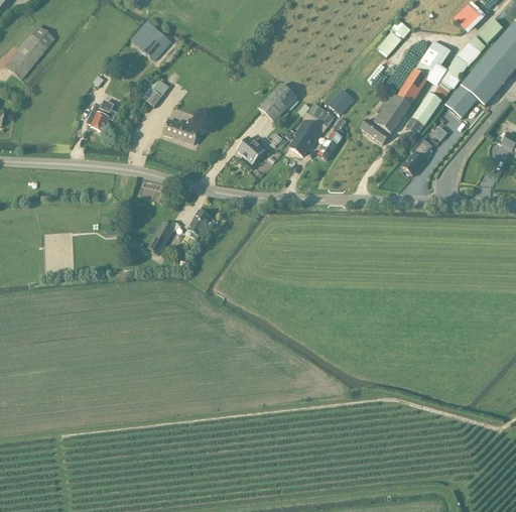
[(471,1),(454,18),(465,30),(483,13),(471,1)]
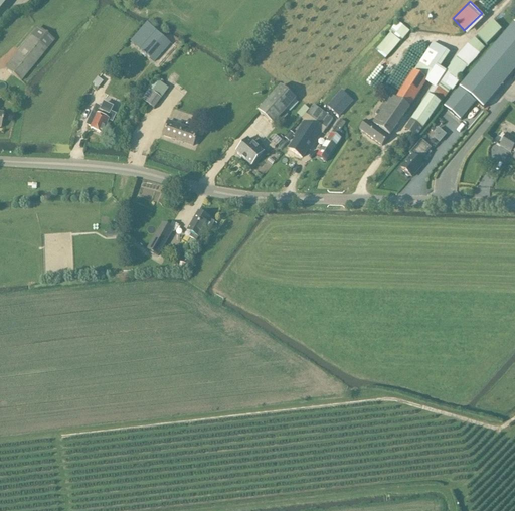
[(398,17),(388,27),(400,38),(410,27),(398,17)]
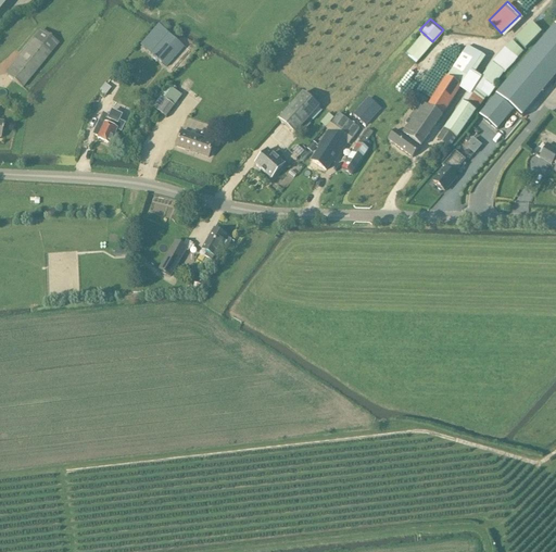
[(166,64),(184,44),(159,21),(141,41),(166,64)]
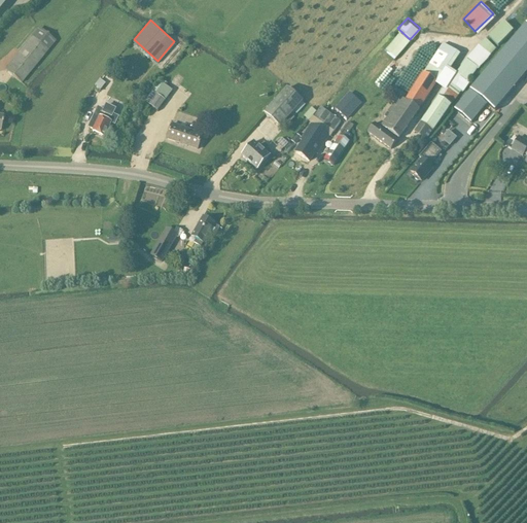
[(504,20),(489,36),(498,45),(514,29),(504,20)]
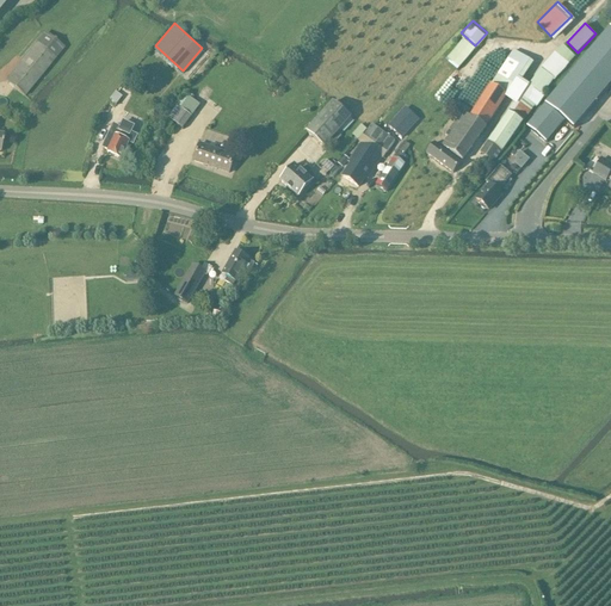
[(573,124),(610,79),(610,25),(528,123),(545,140),(565,117),(573,124)]
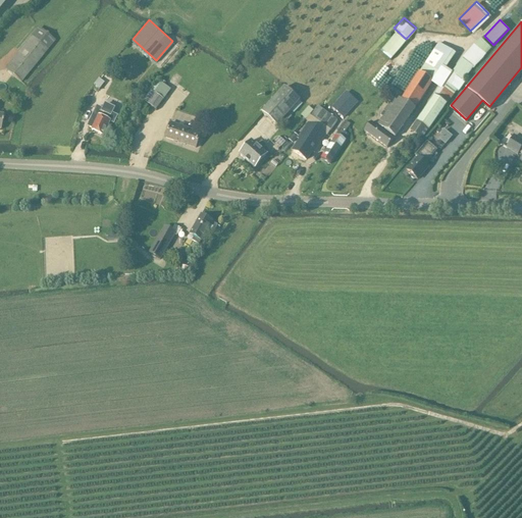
[(20,79),(54,37),(39,24),(6,66),(20,79)]
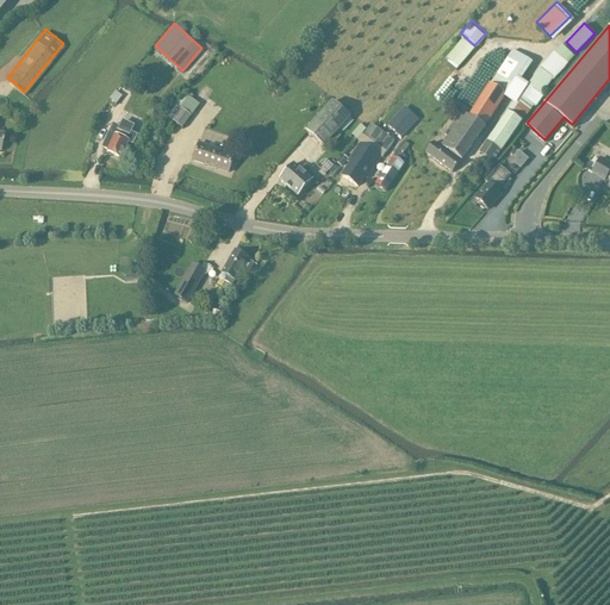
[(453,66),(472,45),(461,36),(442,55),(453,66)]
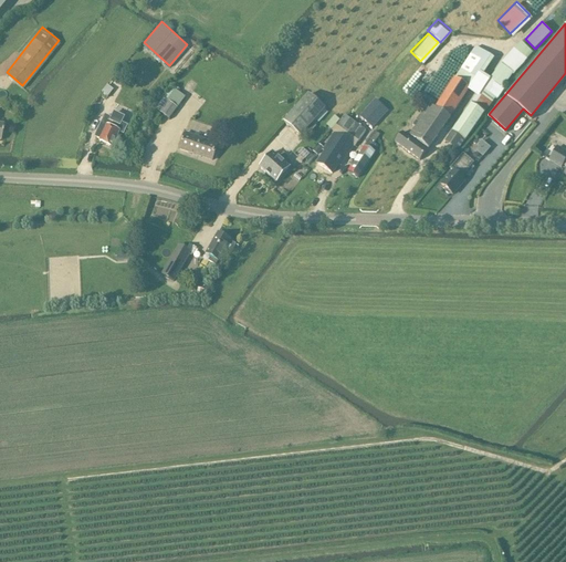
[(451,115),(470,86),(454,76),(436,104),(451,115)]
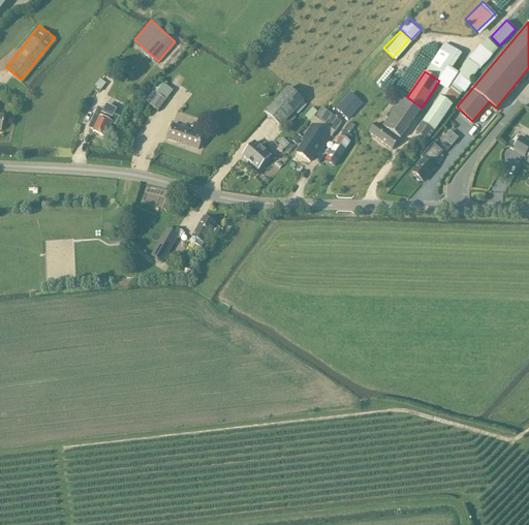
[(100,76),(94,84),(99,88),(106,81),(100,76)]
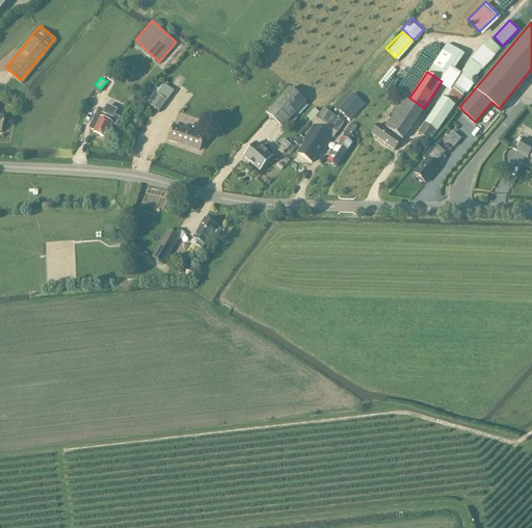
[(160,108),(175,88),(162,79),(148,100),(160,108)]
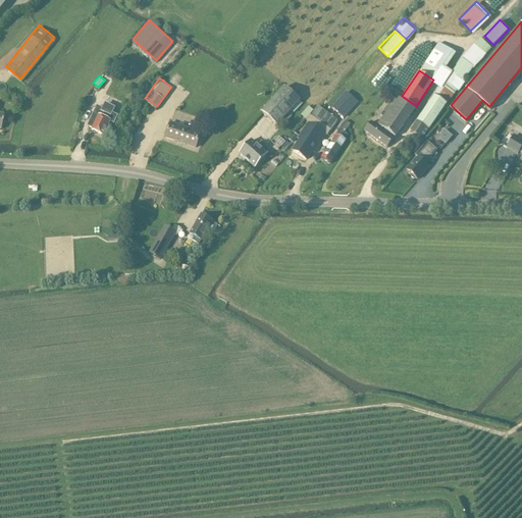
[(289,110),(300,97),(285,84),(262,109),(276,122),(281,116),(289,110)]
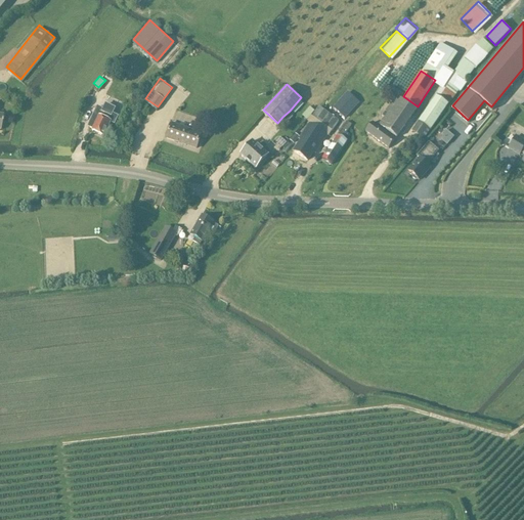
[(341,102),(337,107),(345,115),(359,99),(347,89),(338,99),(341,102)]
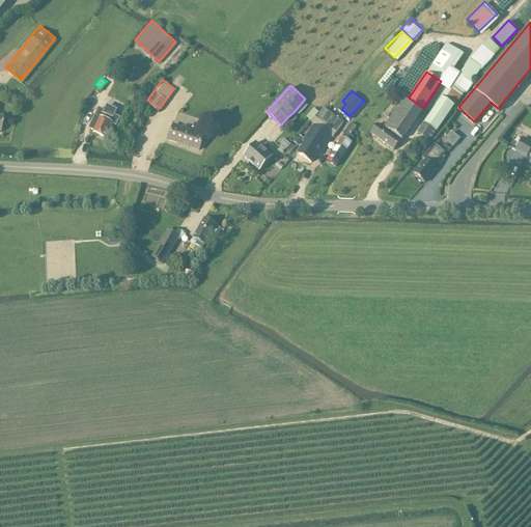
[(423,108),(409,98),(402,93),(387,114),(390,116),(383,125),(378,120),(371,130),(394,147),(423,108)]
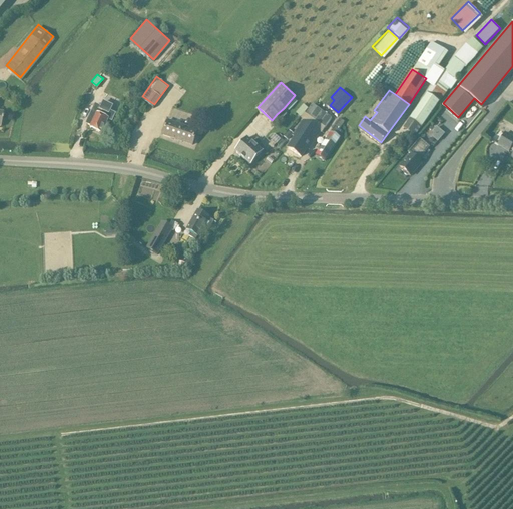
[(428,91),(404,124),(415,132),(422,123),(439,99),(428,91)]
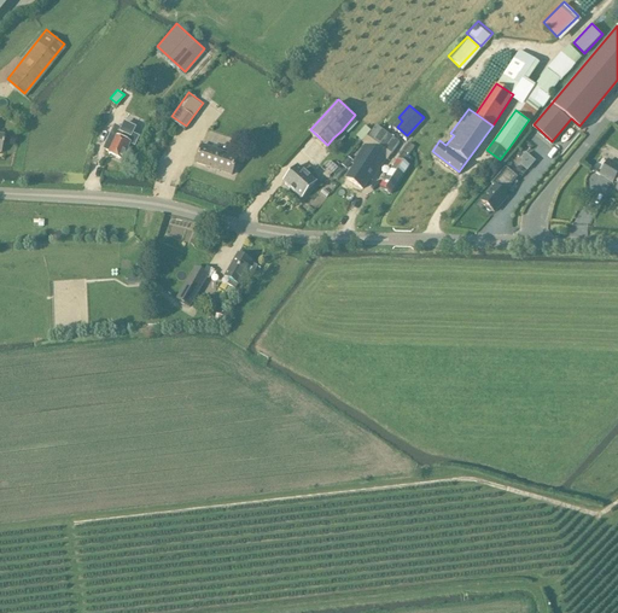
[(115,122),(104,146),(114,150),(112,152),(123,157),(130,140),(135,142),(139,134),(133,130),(136,124),(126,118),(122,126),(115,122)]
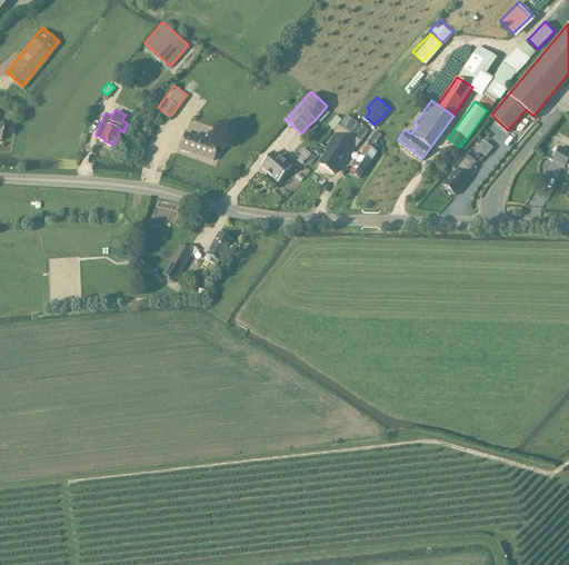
[(342,118),(339,124),(360,139),(368,128),(352,117),(347,114),(346,114),(342,118)]
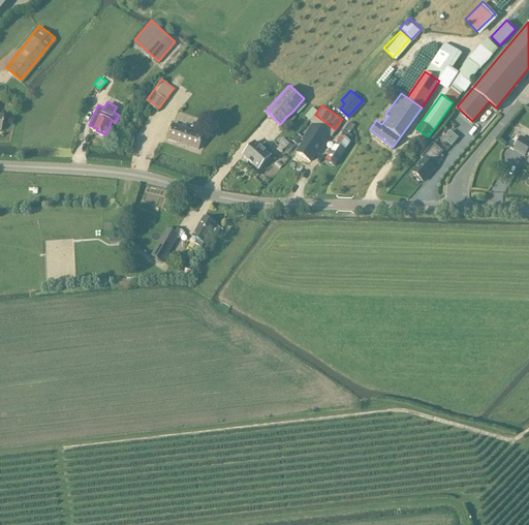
[(292,112),(285,118),(289,121),(296,115),(292,112)]
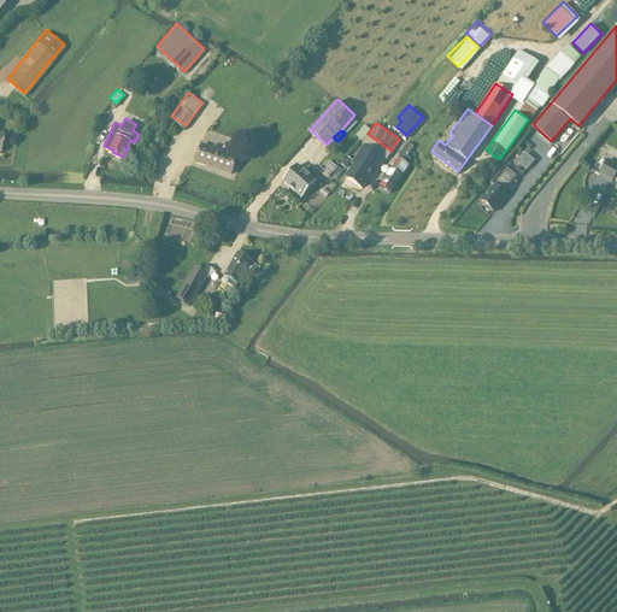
[(409,140),(398,154),(404,158),(413,143),(409,140)]
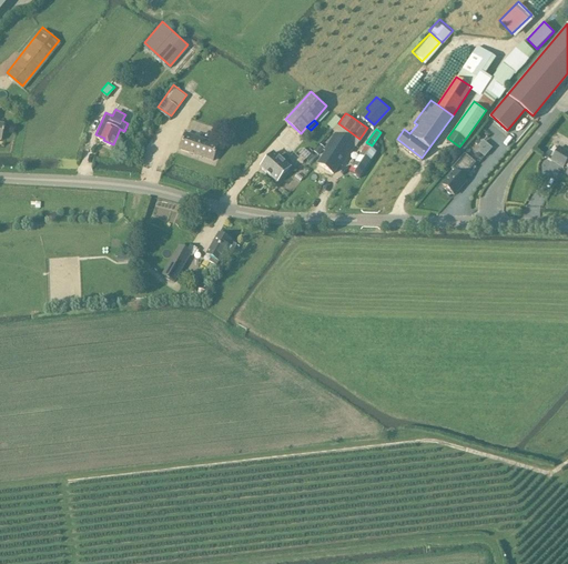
[(213,157),(219,141),(185,130),(180,145),(213,157)]
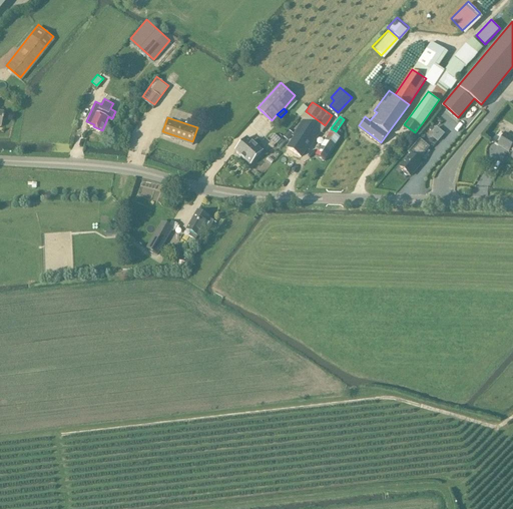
[(299,130),(289,144),(302,152),(311,138),(313,139),(320,129),(304,118),(297,129),(299,130)]
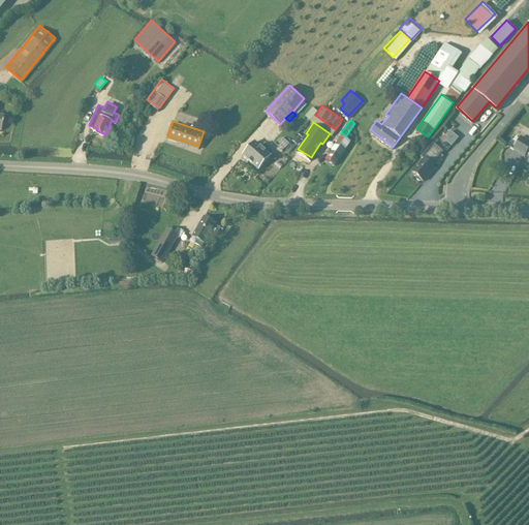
[(298,131),(292,137),(297,142),(302,135),(298,131)]
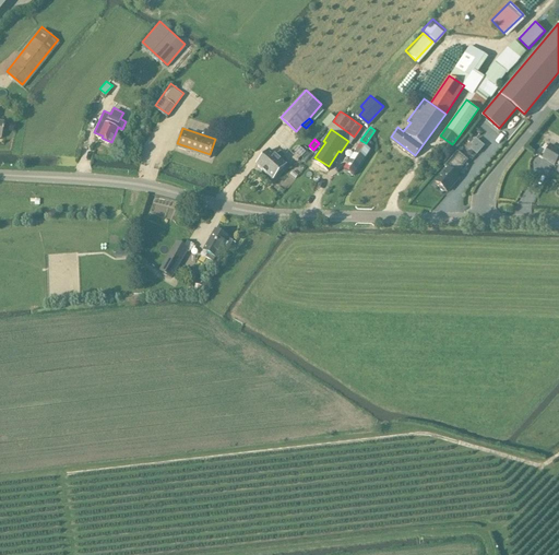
[(360,140),(344,165),(354,172),(370,146),(360,140)]
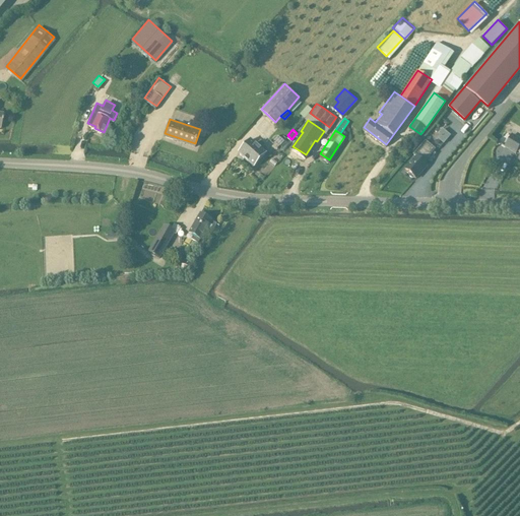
[(519,136),(512,132),(505,144),(516,150),(517,147),(519,149),(519,153),(518,157),(519,157),(519,136)]
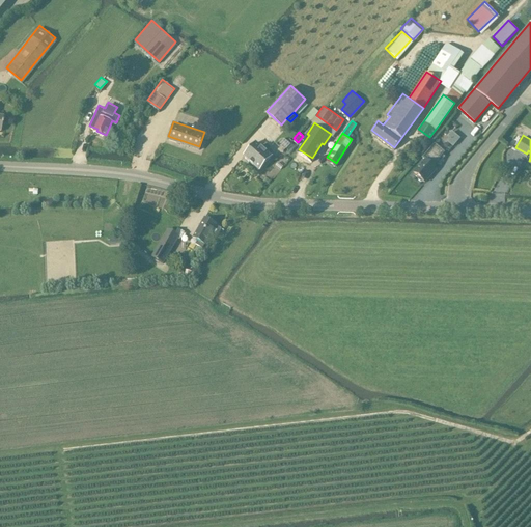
[(281,137),(278,139),(286,146),(290,141),(284,136),(281,137)]
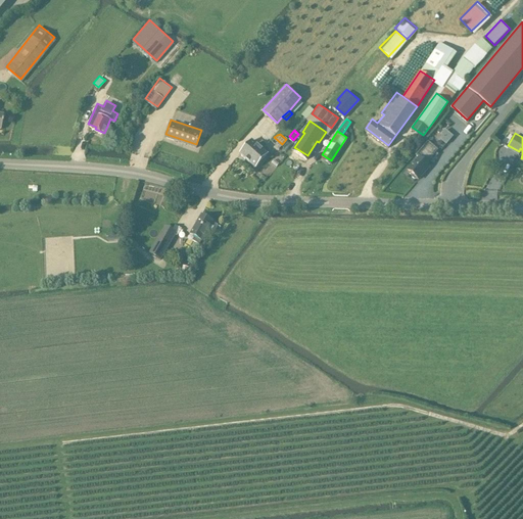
[(252,137),(239,151),(255,166),(268,151),(264,147),(267,143),(263,139),(258,143),(252,137)]
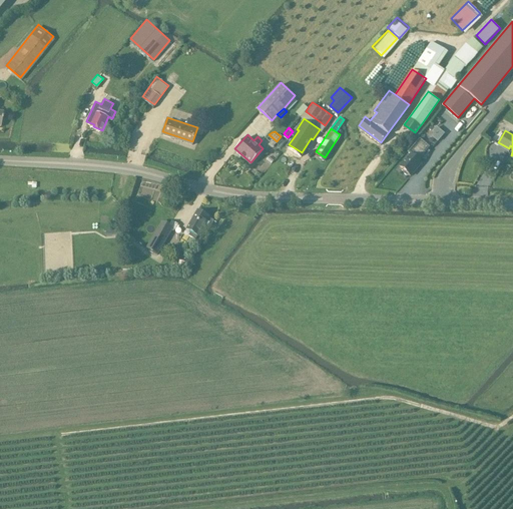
[(411,151),(400,164),(405,168),(404,170),(407,173),(409,172),(410,172),(421,160),(418,157),(423,152),(425,153),(429,148),(427,147),(430,144),(420,136),(409,149),(411,151)]
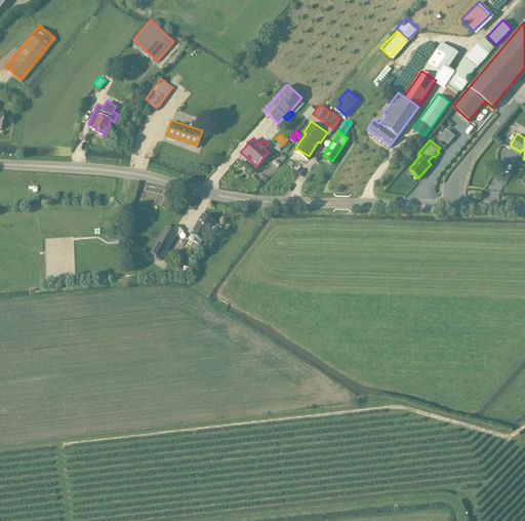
[(218,224),(213,221),(214,219),(202,212),(191,232),(203,239),(209,229),(214,231),(218,224)]
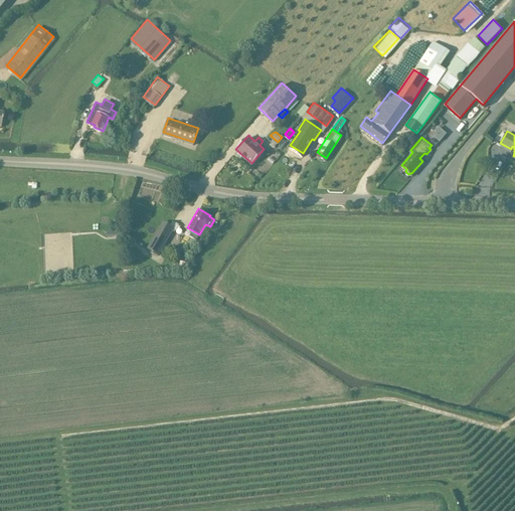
[(159,253),(174,226),(163,219),(147,246),(159,253)]
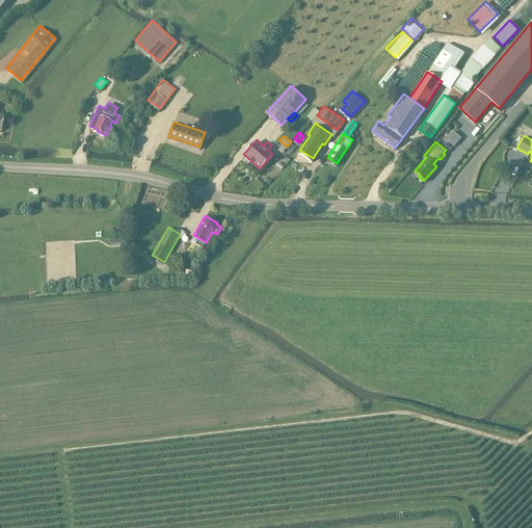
[(134,232),(117,233),(117,241),(135,240),(134,232)]
